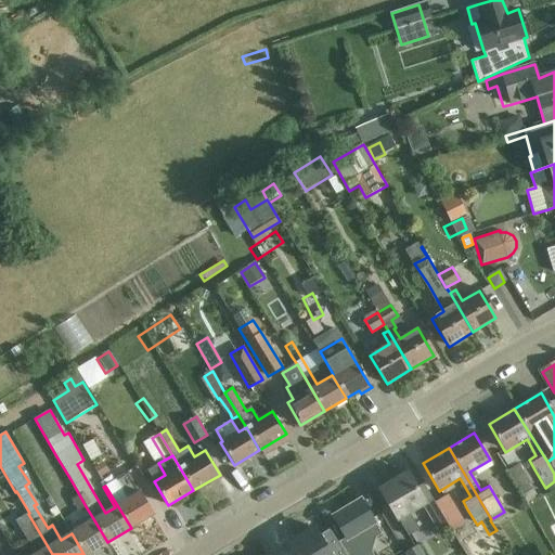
[(104,462),(95,467),(101,477),(111,472),(104,462)]
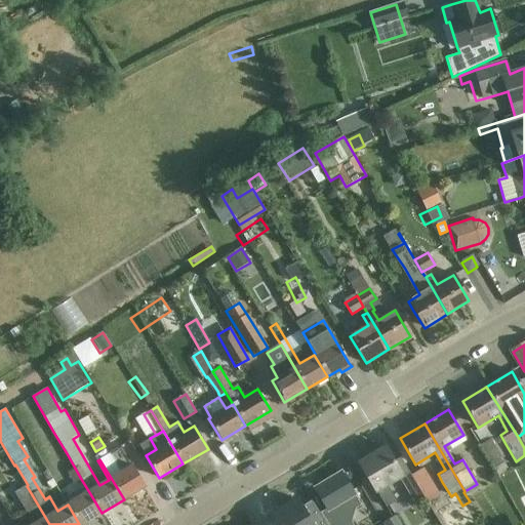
[(480,445),(494,470),(506,462),(491,439),(480,445)]
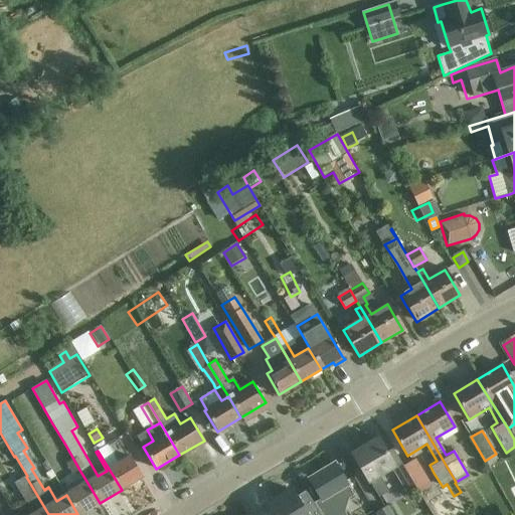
[(142,478),(132,461),(118,439),(98,451),(122,490),(142,478)]
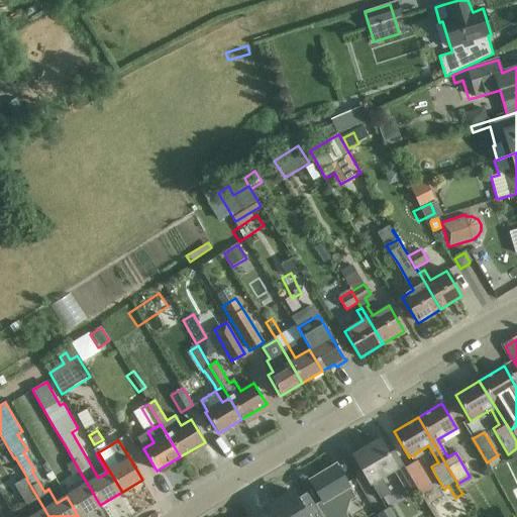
[(354,455),(365,473),(368,478),(381,499),(390,493),(382,479),(396,471),(391,463),(392,463),(379,441),(354,455)]
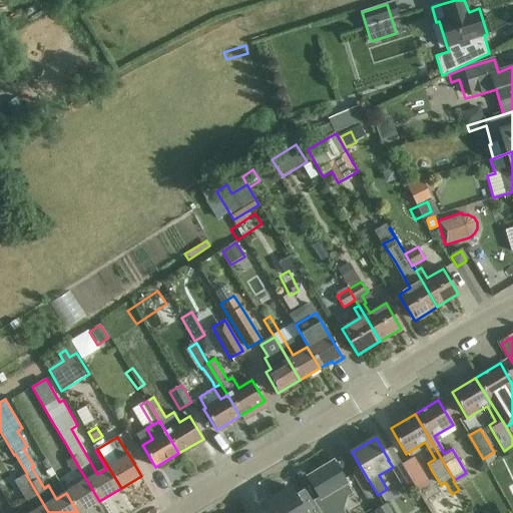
[(57,448),(71,473),(79,468),(65,443),(57,448)]
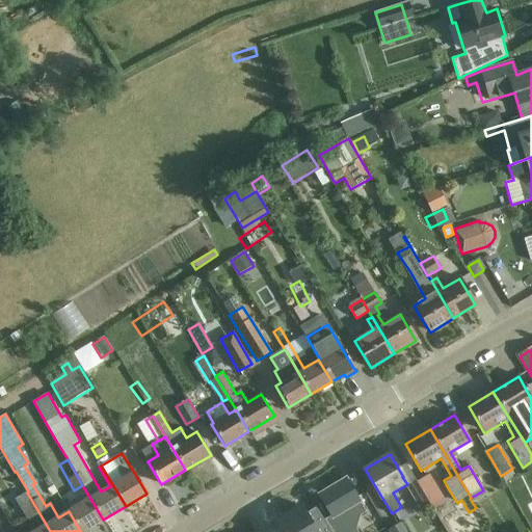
[(433,509),(446,502),(429,474),(417,481),(431,505),(433,509)]
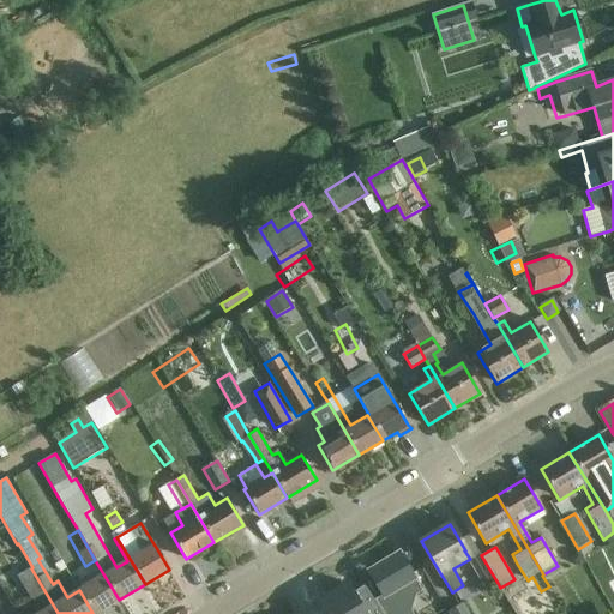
[(399,554),(368,572),(380,593),(383,596),(375,600),(384,613),(410,613),(415,596),(422,591),(414,578),(411,575),(399,554)]
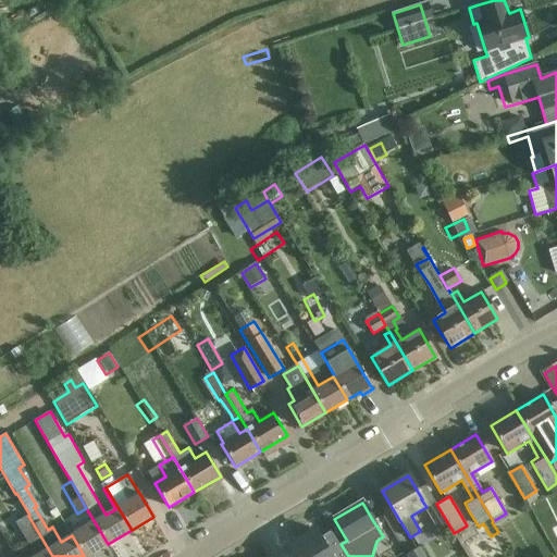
[(452,529),(436,504),(436,505),(435,503),(425,508),(434,523),(432,524),(438,536),(452,529)]
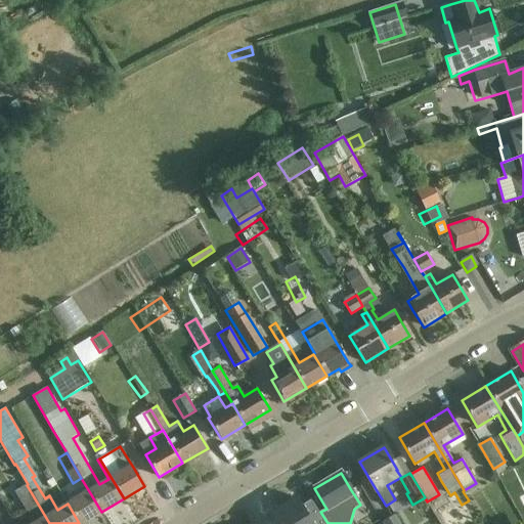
[(14,491),(34,523),(49,523),(27,485),(14,491)]
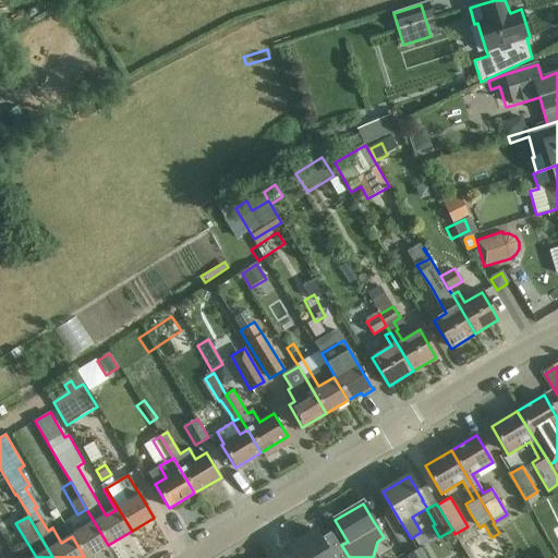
[(72,536),(84,557),(86,557),(108,545),(95,523),(72,536)]
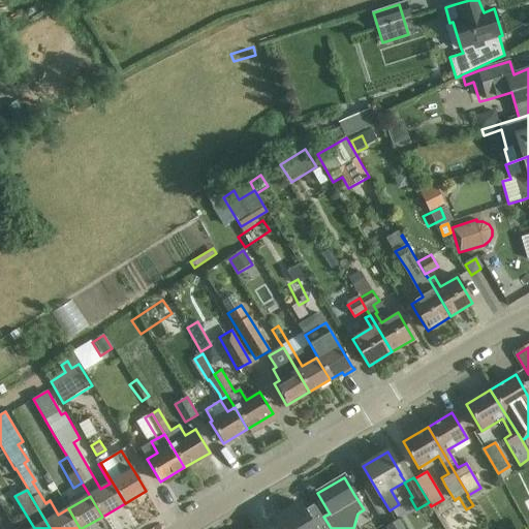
[(299,504),(272,521),(277,528),(327,528),(313,505),(303,511),(299,504)]
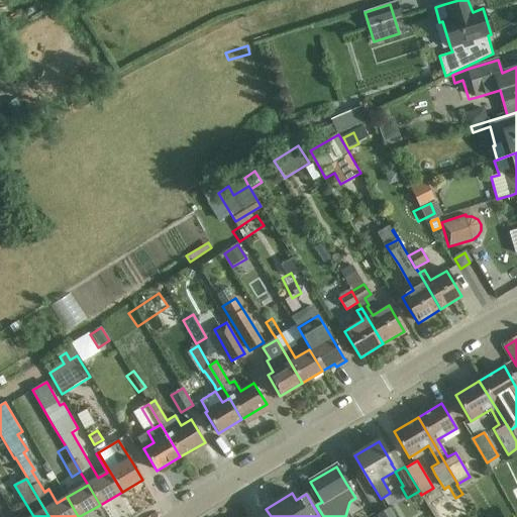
[(9,496),(0,500),(0,505),(4,514),(15,508),(9,496)]
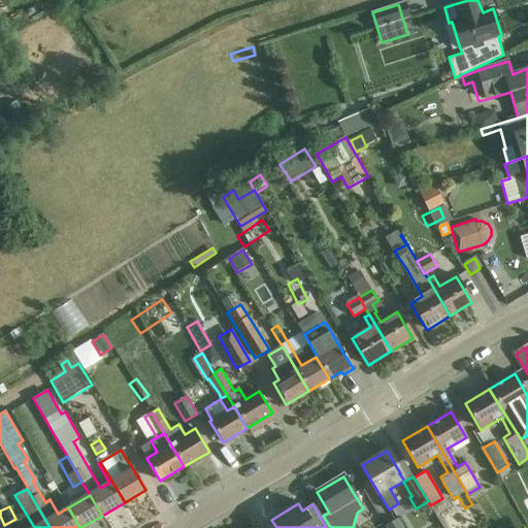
[(386,526),(387,527),(403,527),(399,519),(386,526)]
